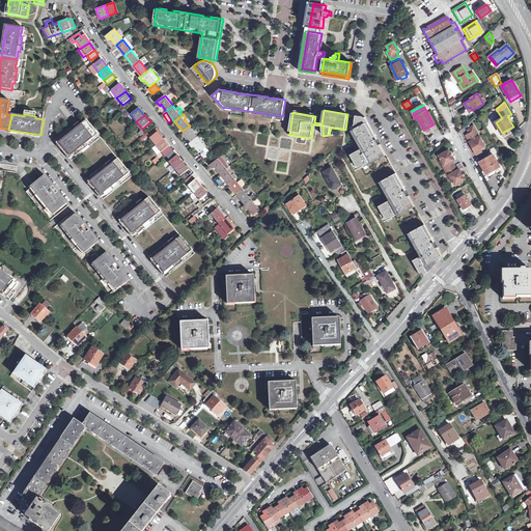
[(363,116),(356,115),(354,126),(352,126),(350,136),(354,142),(352,143),(353,145),(343,150),(355,170),(381,157),(381,158),(386,155),(365,117),(364,118),(363,116)]
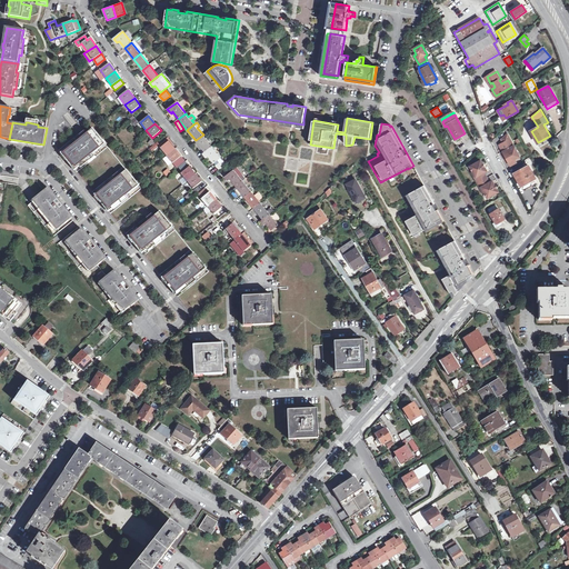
[(70,163),(77,172),(108,147),(92,128),(87,133),(83,130),(81,132),(59,150),(67,160),(67,159),(70,163)]
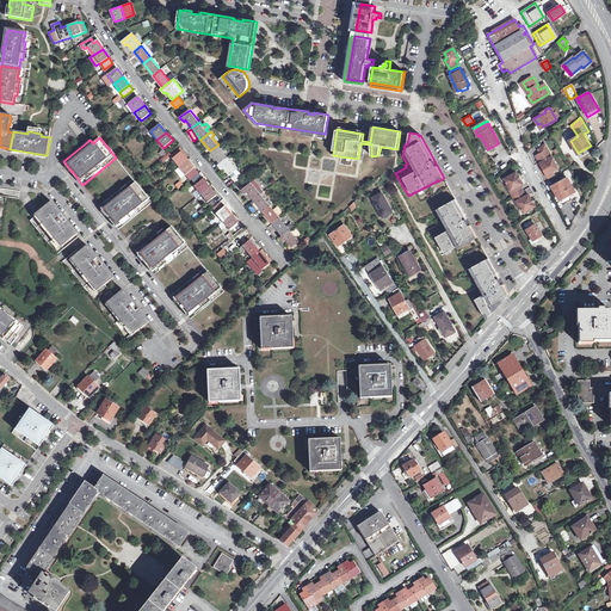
[(220,162),(228,158),(218,144),(210,150),(220,162)]
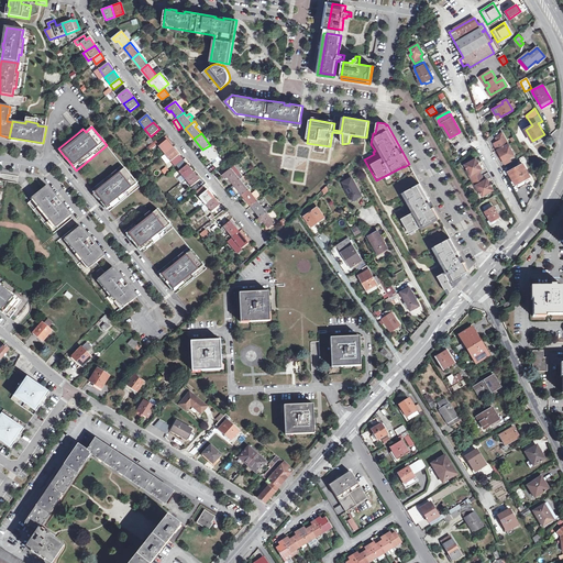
[(503,133),(496,138),(498,141),(495,143),(498,151),(499,150),(501,154),(500,154),(506,164),(511,161),(510,158),(515,155),(503,133)]
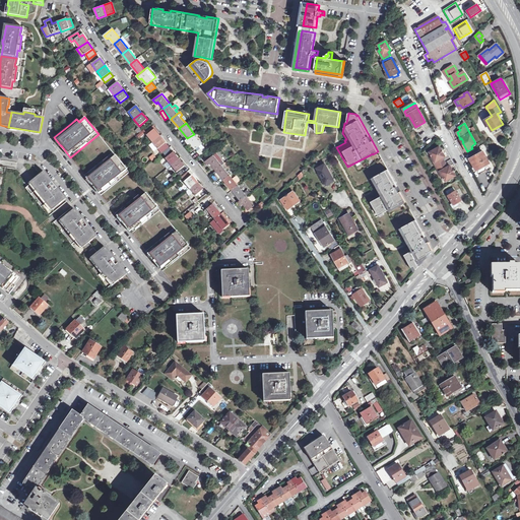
[(187,138),(179,128),(177,130),(186,140),(187,138)]
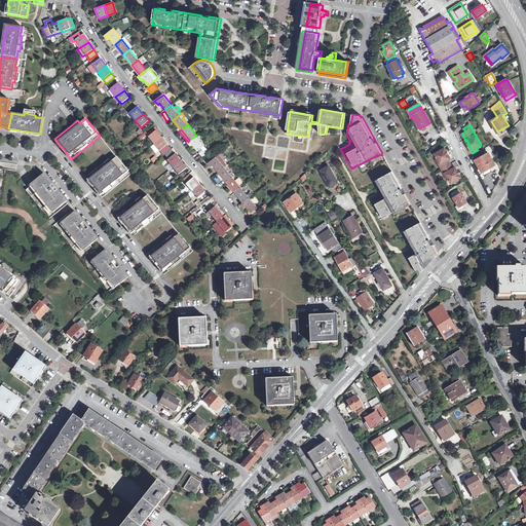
[(148,137),(154,144),(162,138),(156,130),(148,137)]
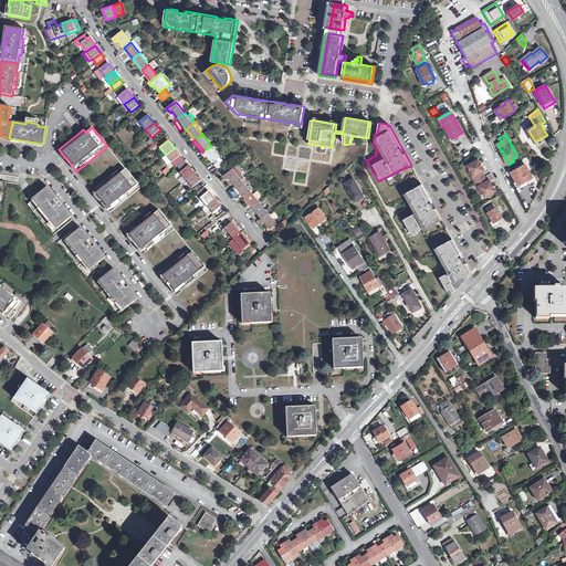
[(220,157),(211,146),(203,150),(202,153),(206,157),(207,155),(213,163),(213,161),(216,164),(219,160),(218,158),(220,157)]
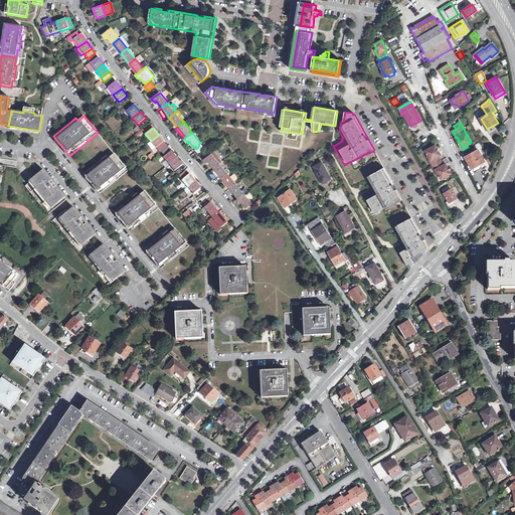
[(164,141),(159,135),(151,141),(156,148),(164,141)]
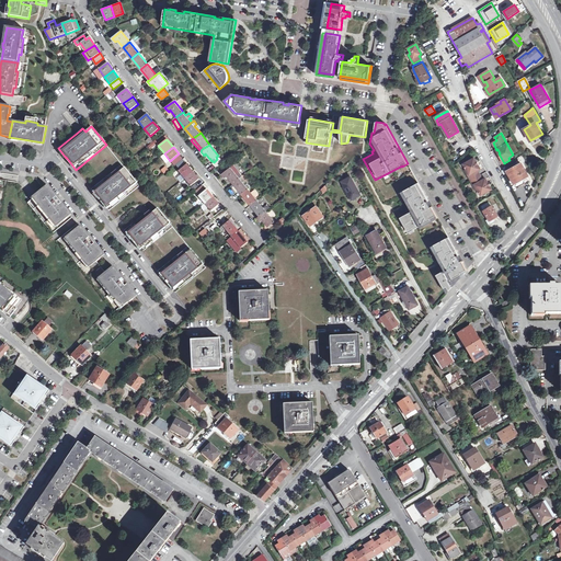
[(217,159),(214,162),(217,167),(224,162),(219,157),(217,159)]
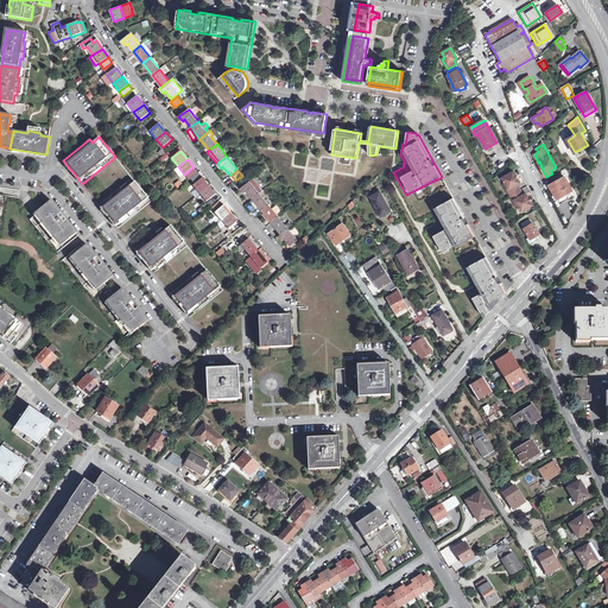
[(521,183),(514,171),(502,178),(506,184),(505,185),(511,196),(521,190),(518,185),(521,183)]
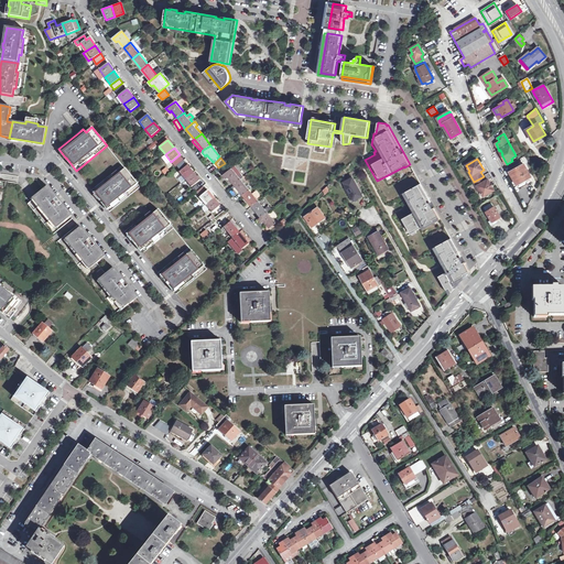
[(176,165),(181,171),(187,165),(183,160),(176,165)]
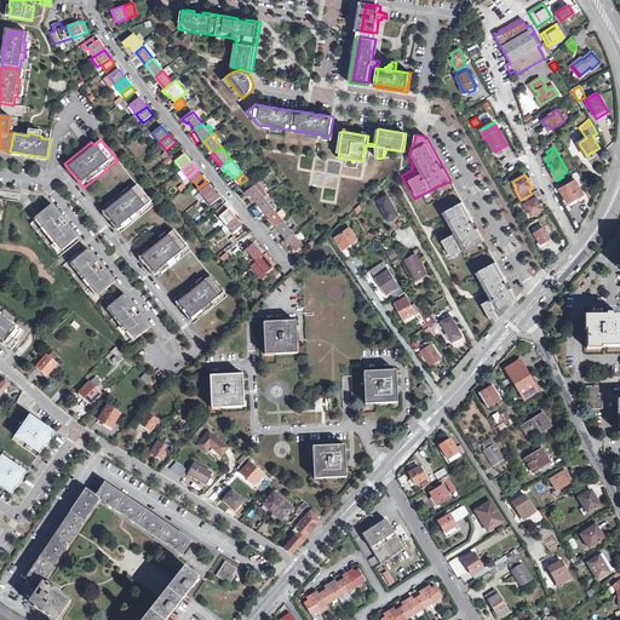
[(561,190),(568,204),(584,194),(577,181),(561,190)]
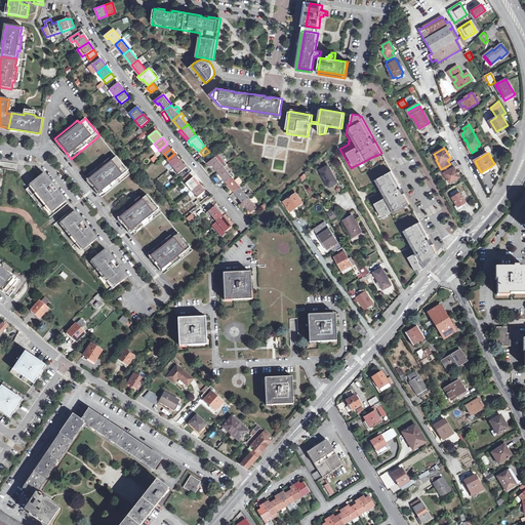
[(95,189),(102,197),(130,174),(114,154),(85,176),(92,186),(93,185),(96,189),(95,189)]
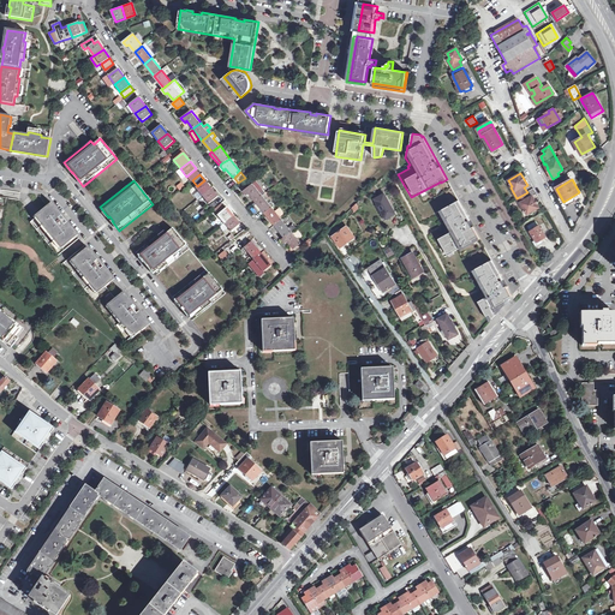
[(196,187),(198,191),(202,196),(212,189),(204,180),(197,186),(196,187)]
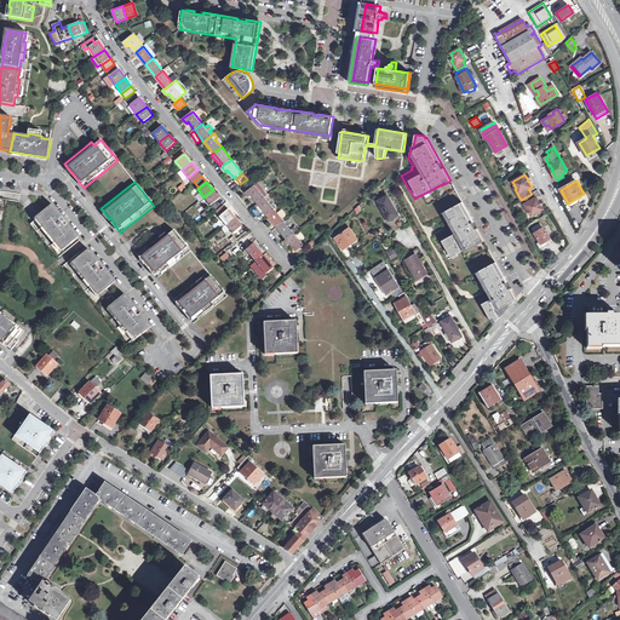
[(268,194),(264,190),(262,193),(254,184),(245,193),(248,197),(251,195),(257,202),(265,196),(268,194)]
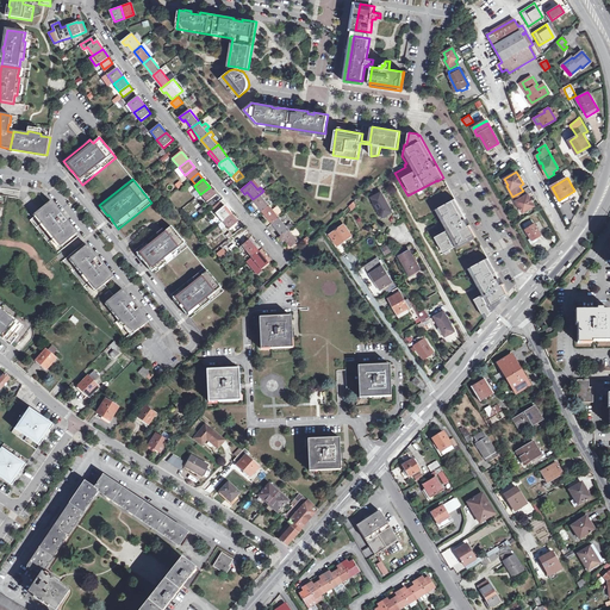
[(210,187),(200,194),(207,203),(216,194),(210,187)]
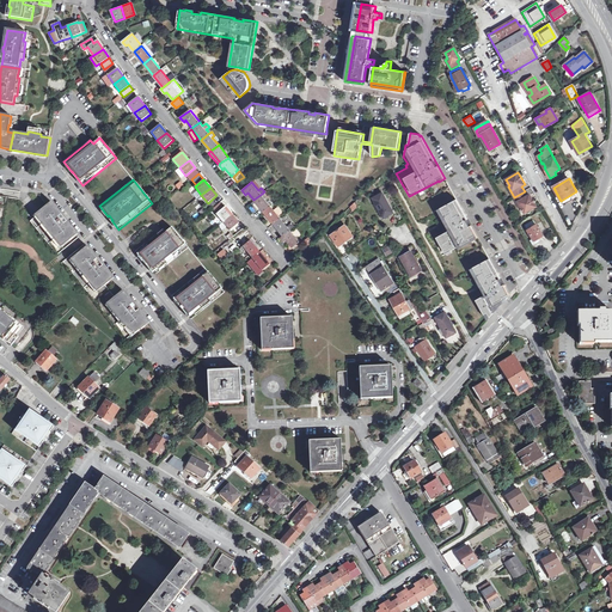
[(525,191),(514,197),(520,208),(521,207),(525,213),(537,207),(530,195),(527,196),(525,191)]
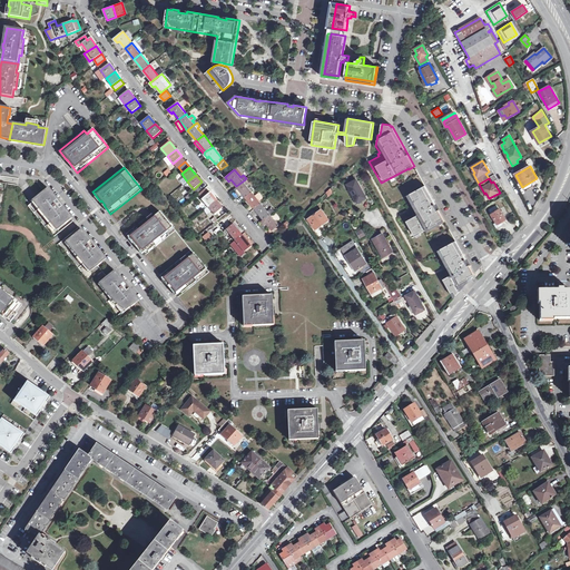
[(347,185),(359,203),(366,198),(356,179),(347,185)]
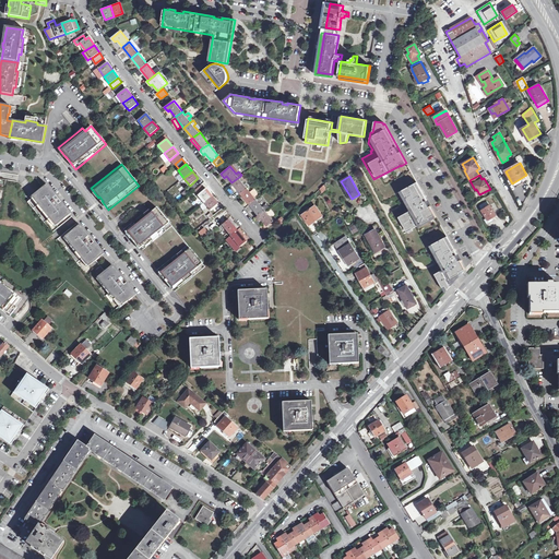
[(232,182),(240,193),(247,188),(249,187),(247,182),(245,185),(239,177),(232,182)]
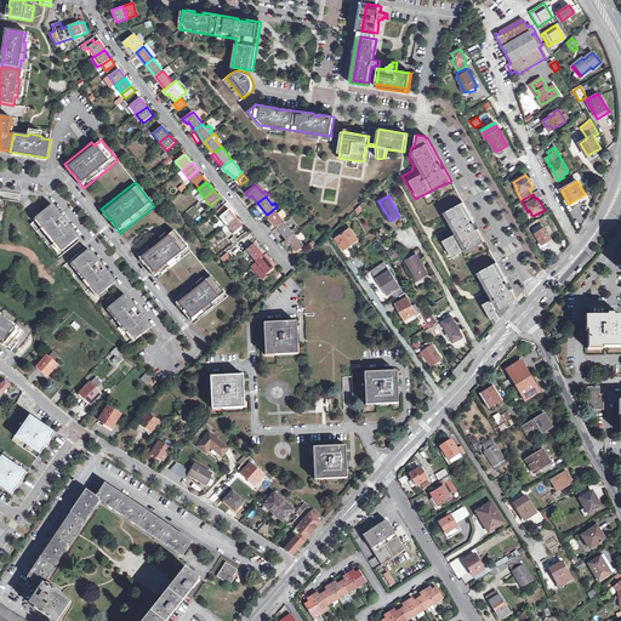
[(479,245),(485,241),(463,203),(440,215),(446,227),(445,228),(445,231),(436,235),(449,260),(478,243),(479,245)]
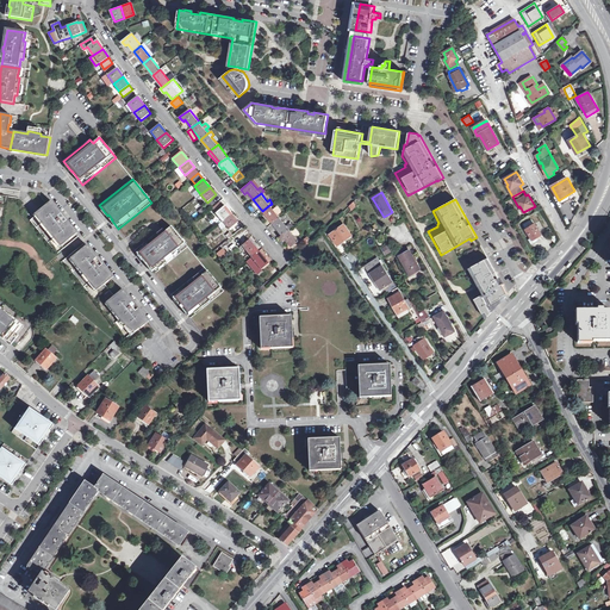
[(213,207),(217,213),(223,207),(219,203),(213,207)]
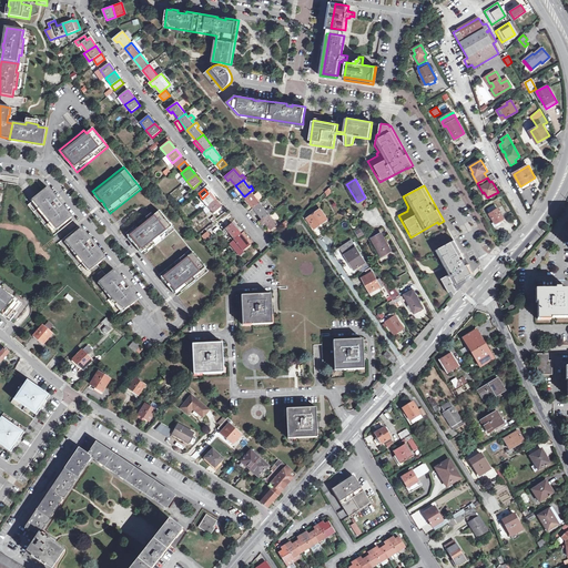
[(73,221),(48,190),(28,205),(53,236),(73,221)]
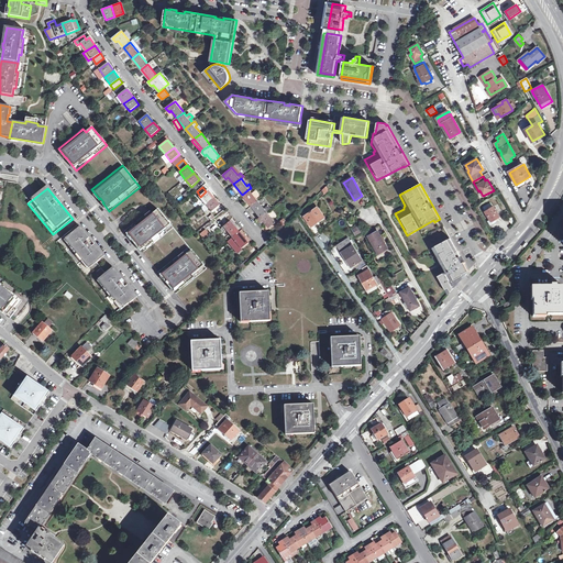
[(242,195),(251,206),(258,200),(249,189),(242,195)]
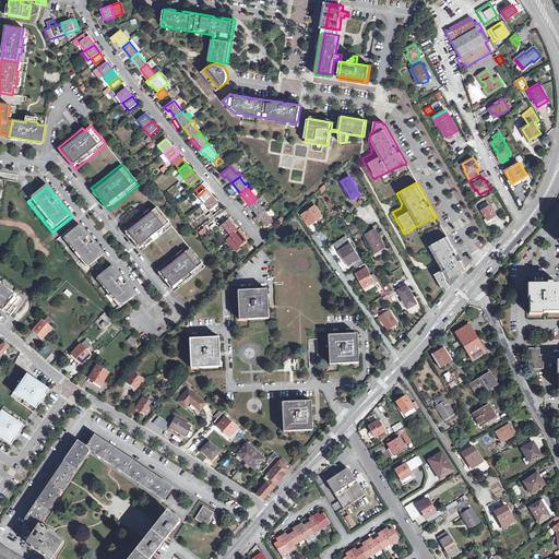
[(198,195),(204,203),(212,195),(206,189),(204,190),(199,195),(198,195)]
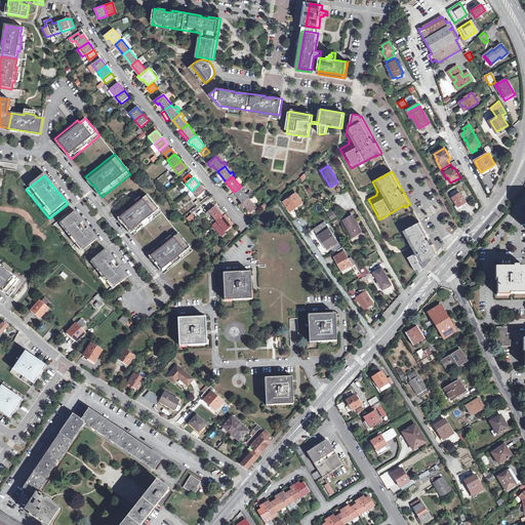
[(205,191),(199,184),(192,191),(194,194),(197,198),(205,191)]
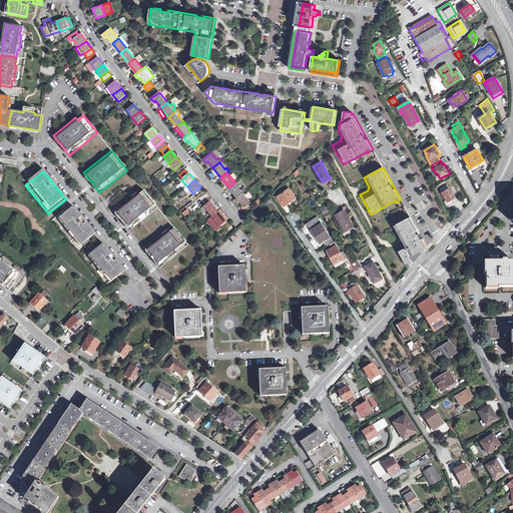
[(228,187),(236,197),(243,192),(247,189),(244,186),(240,189),(235,182),(228,187)]
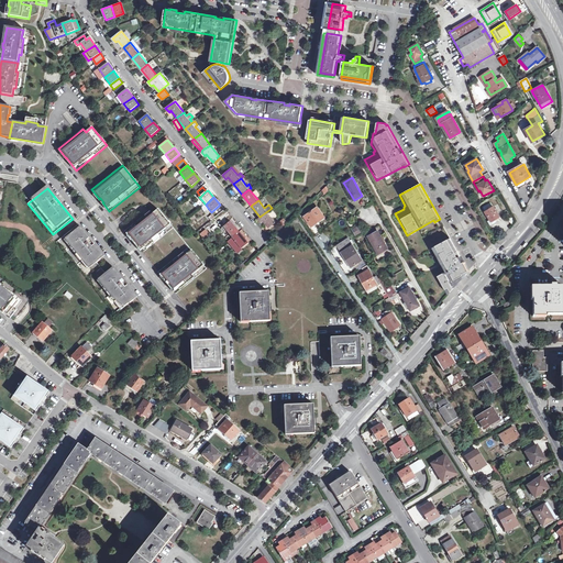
[(492,221),(496,219),(499,217),(494,207),(486,212),(490,219),(492,221)]
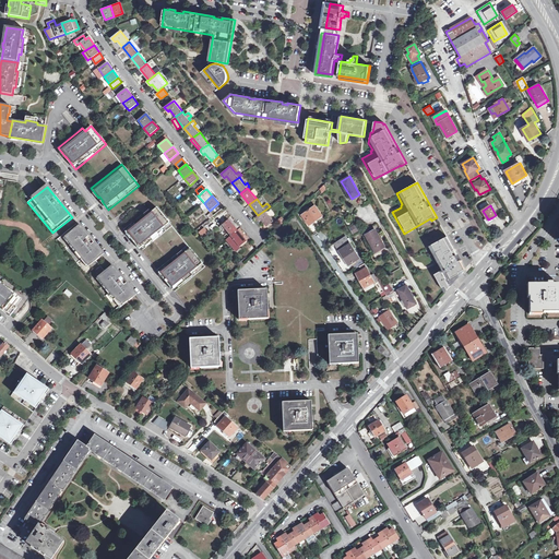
[(308,221),(310,224),(322,215),(316,206),(304,214),(306,218),(305,218),(307,222),(308,221)]
